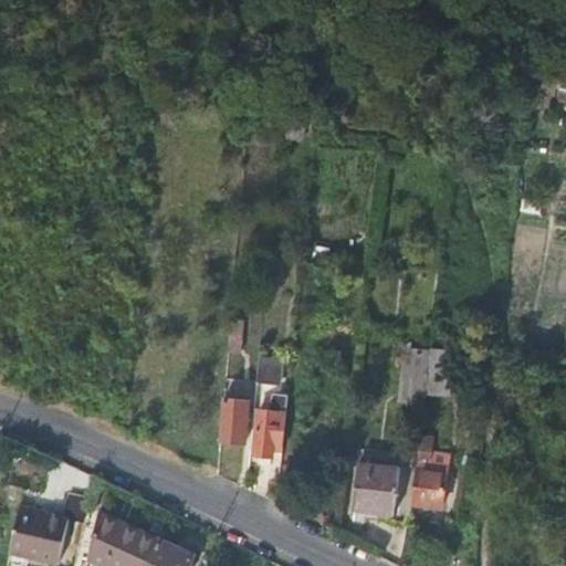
[(244,323),(232,322),(230,353),(243,355),(244,323)]
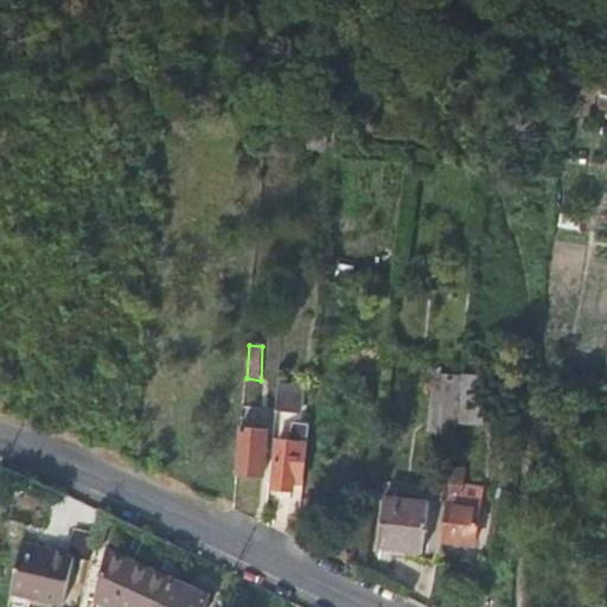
[(457,420),(458,410),(461,385),(461,381),(428,378),(426,402),(447,403),(445,419),(429,419),(428,435),(441,434),(451,434),(452,420),(457,420)]
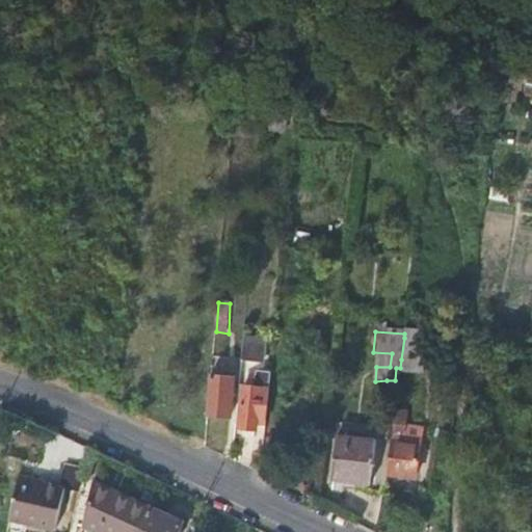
[(422,361),(424,341),(404,338),(401,360),(422,361)]
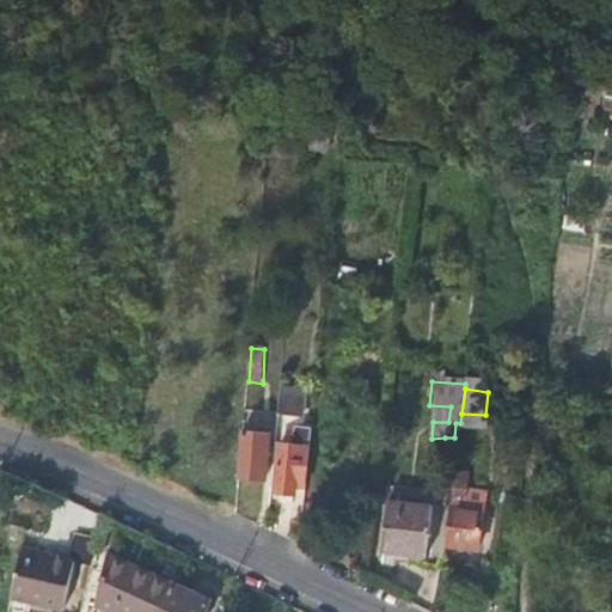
[(280,399),(276,433),(288,433),(291,415),(304,416),(304,402),(280,399)]
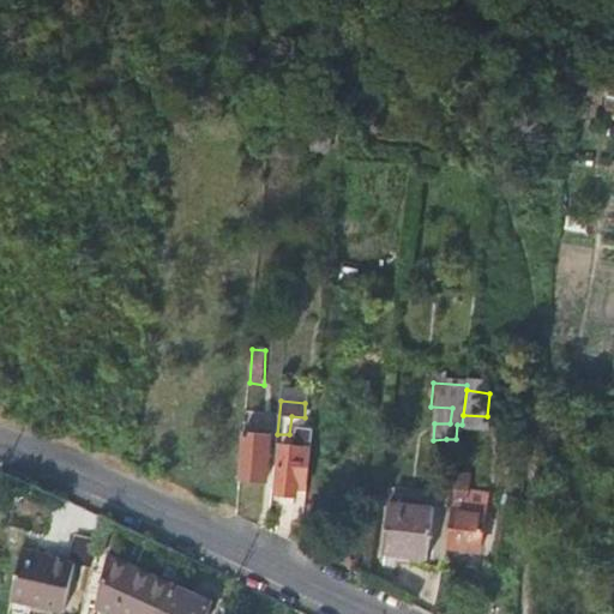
[(245,435),(241,481),(268,482),(272,438),(245,435)]
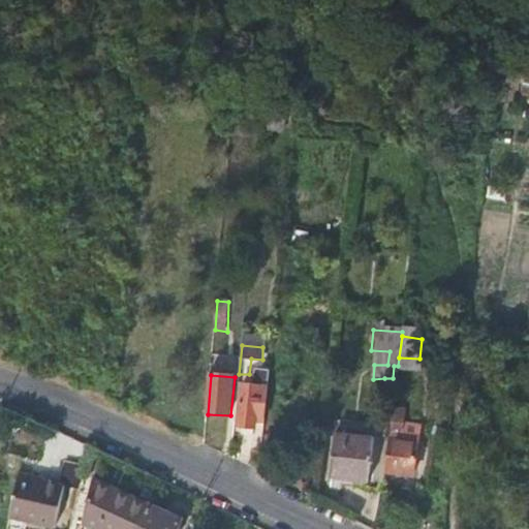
[(257,418),(265,418),(268,389),(243,385),(239,426),(255,428),(257,418)]
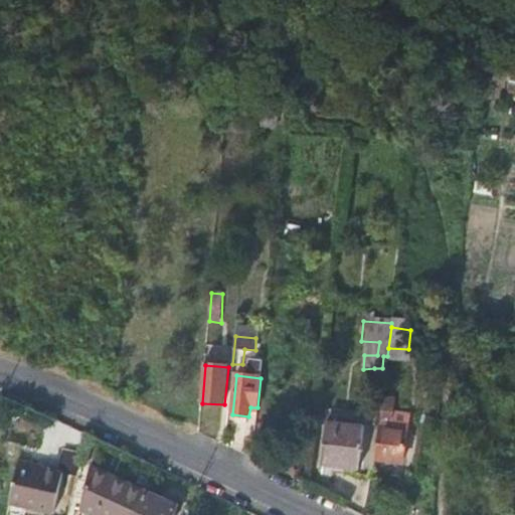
[(364,425),(329,422),(325,465),(360,469),(364,425)]
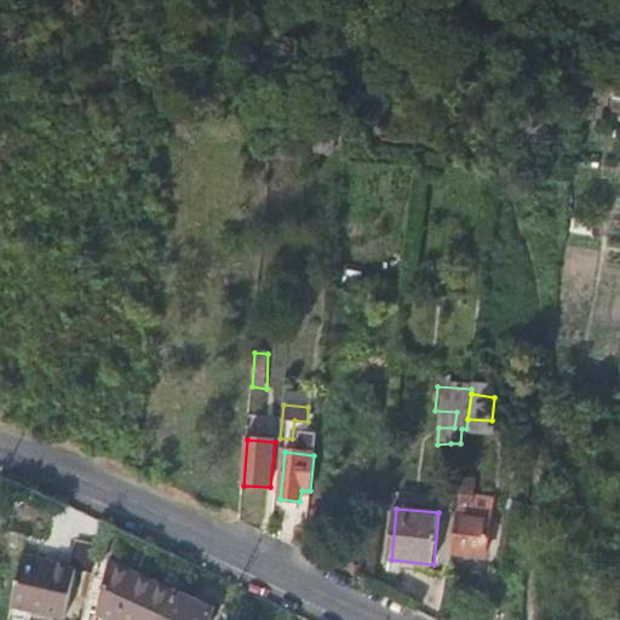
[(458,511),(452,555),(487,558),(491,516),(458,511)]
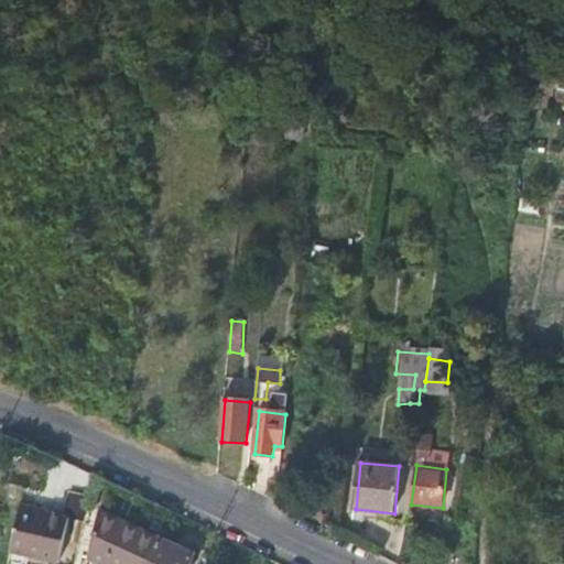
[(98,563),(148,563),(160,540),(89,507),(75,563),(82,563),(83,557),(98,563)]
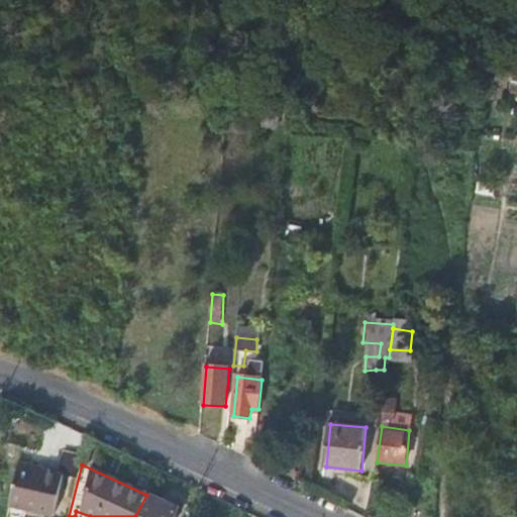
[(21,468),(11,508),(45,516),(53,516),(63,478),(21,468)]
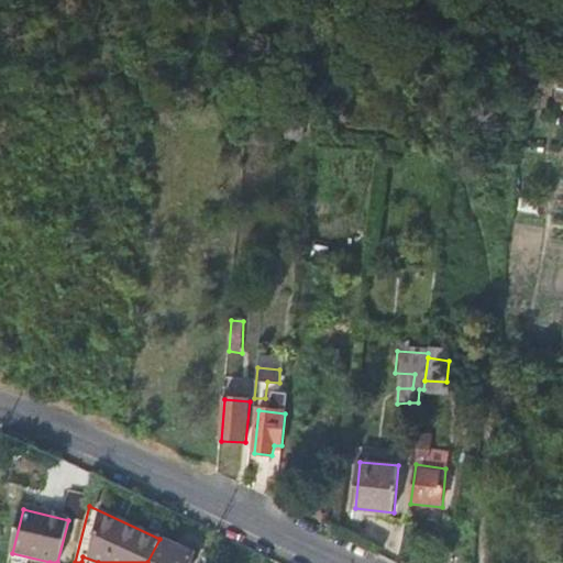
[(147,562),(189,562),(194,555),(159,539),(147,562)]
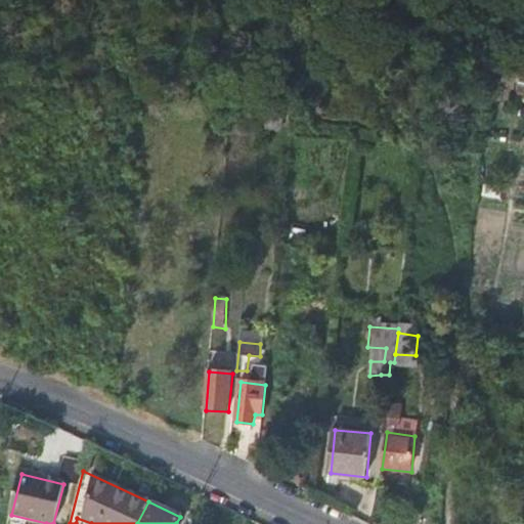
All buildings are outlined.
